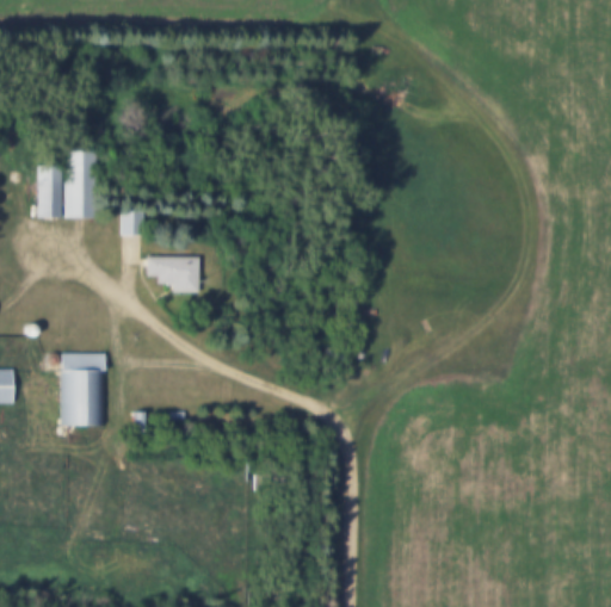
[(66,218),(93,218),(94,153),(67,153),(66,218)]
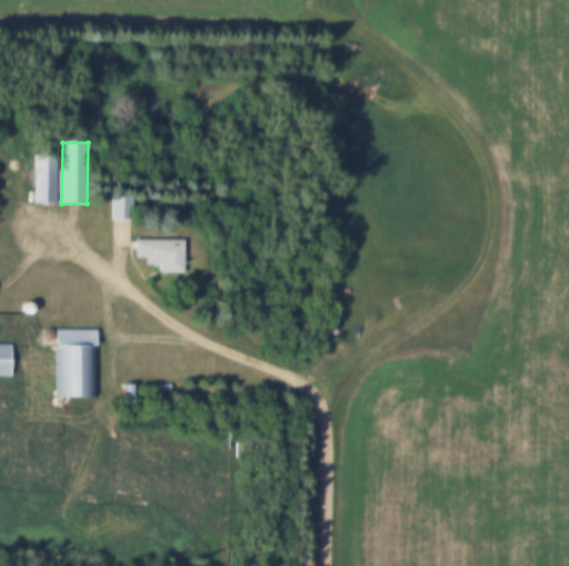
[(36,204),(56,204),(56,178),(47,178),(47,180),(36,180),(36,204)]
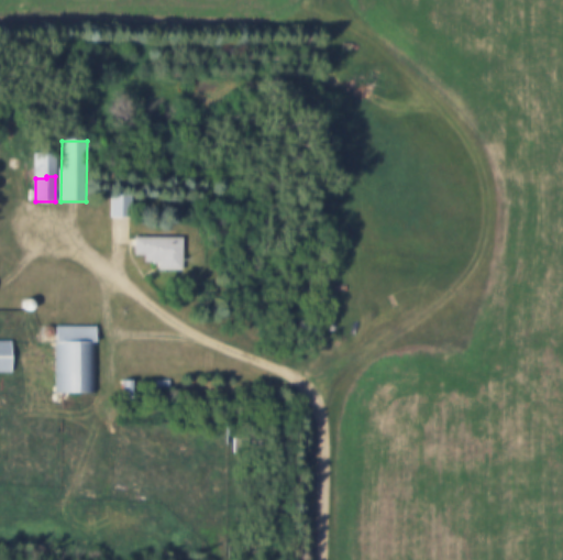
[(157,271),(184,271),(184,237),(134,237),(134,256),(145,256),(145,262),(157,262),(157,271)]
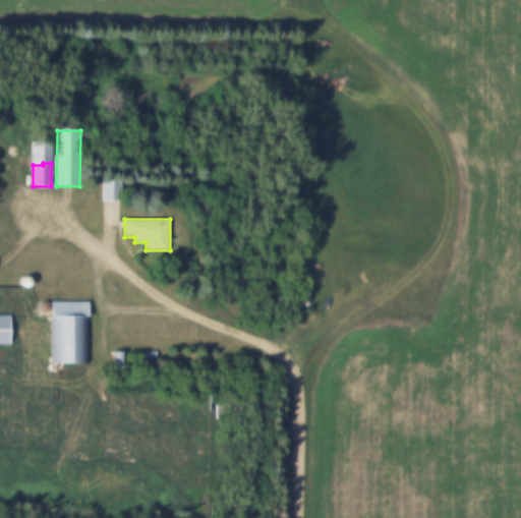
[(89,364),(89,301),(53,301),(52,363),(89,364)]
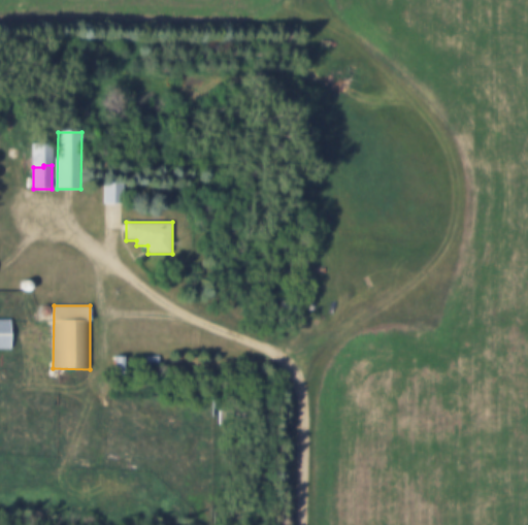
[(11,320),(0,319),(0,349),(11,349),(11,320)]
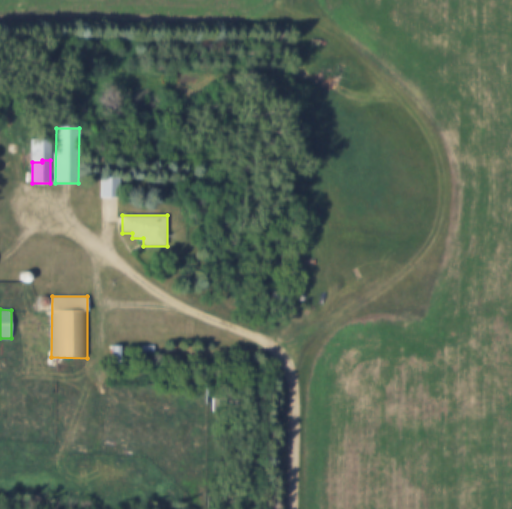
All buildings are outlined.
